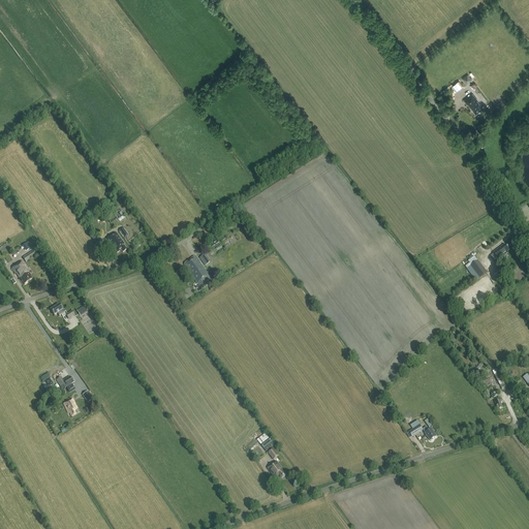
[(472,80),(468,74),(462,80),(467,85),(472,80)]
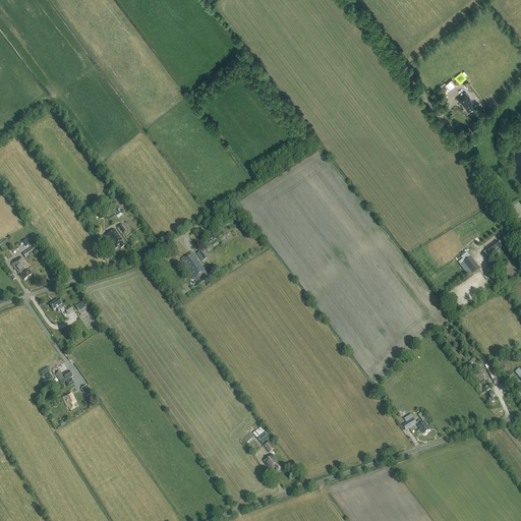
[(469,113),(475,107),(470,100),(471,99),(466,92),(458,99),(458,98),(457,99),(460,103),(461,102),(469,113)]
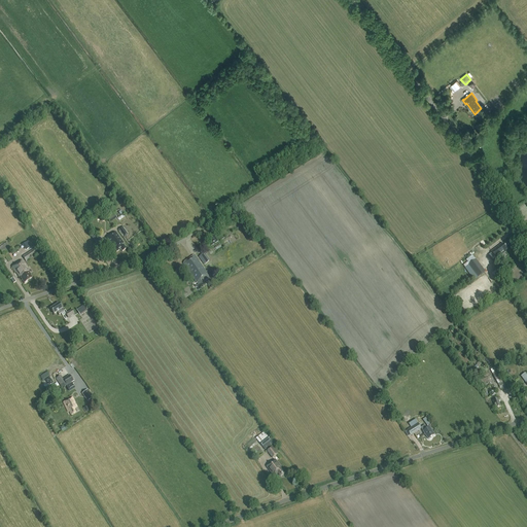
[(106,217),(109,222),(117,218),(113,212),(106,217)]
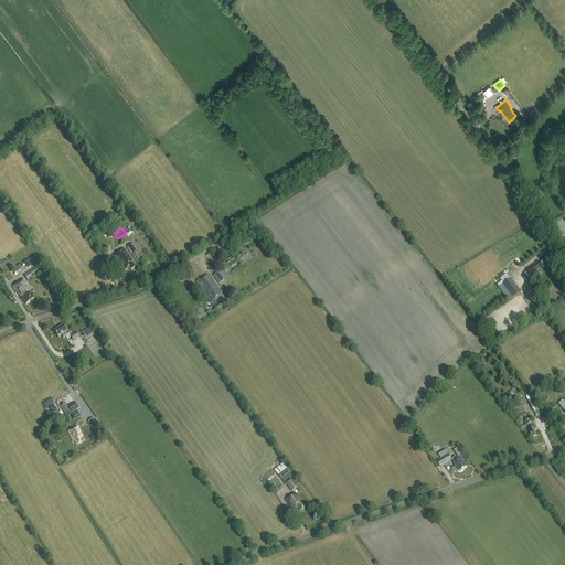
[(138,252),(131,243),(126,247),(132,255),(138,252)]
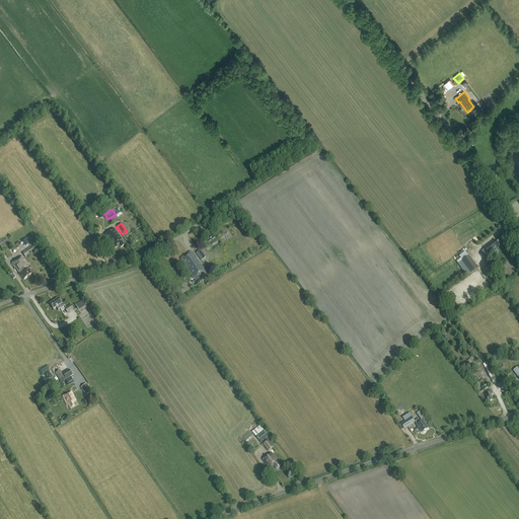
[(120,248),(124,245),(121,241),(122,240),(114,229),(103,236),(110,245),(112,245),(114,249),(119,246),(120,248)]
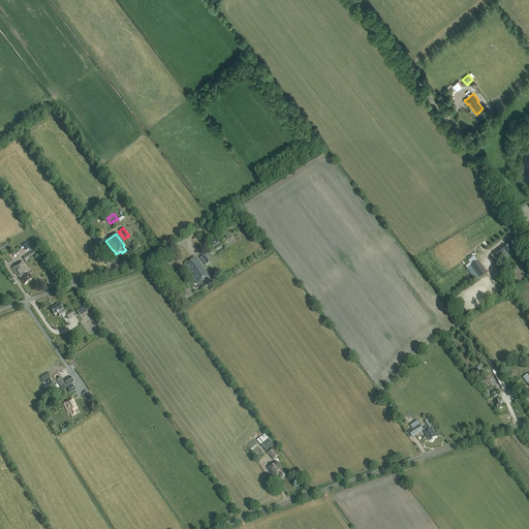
[(212,247),(219,242),(213,235),(206,239),(212,247)]
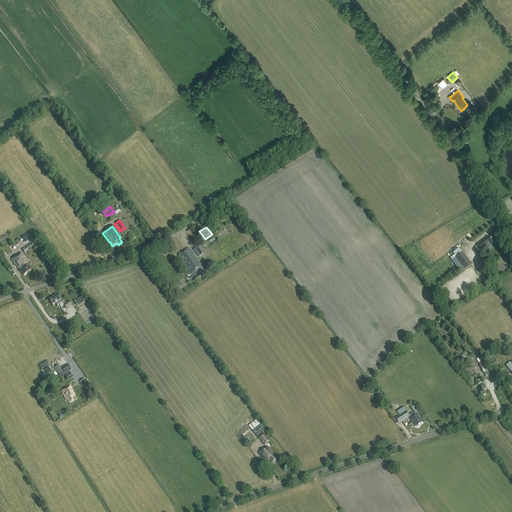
[(29,234),(23,237),(27,243),(33,240),(29,234)]
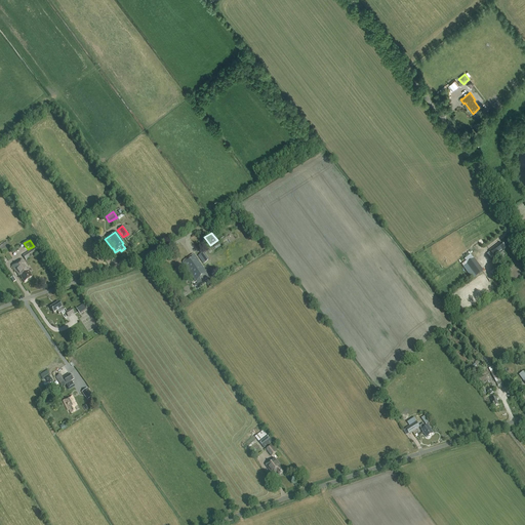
[(5,242),(0,245),(0,248),(3,253),(10,248),(5,242)]
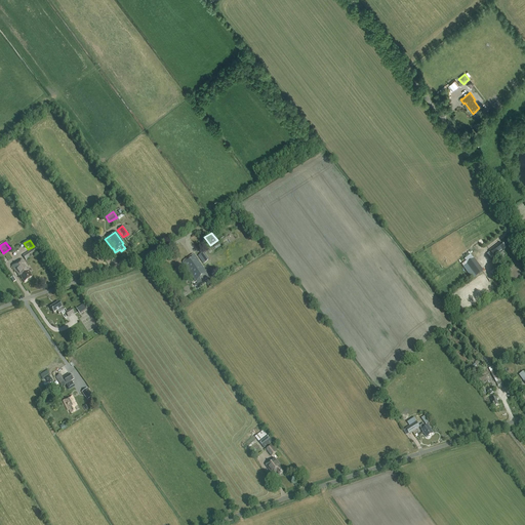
[(494,257),(503,251),(503,250),(506,248),(501,243),(499,245),(498,244),(489,251),(494,257)]
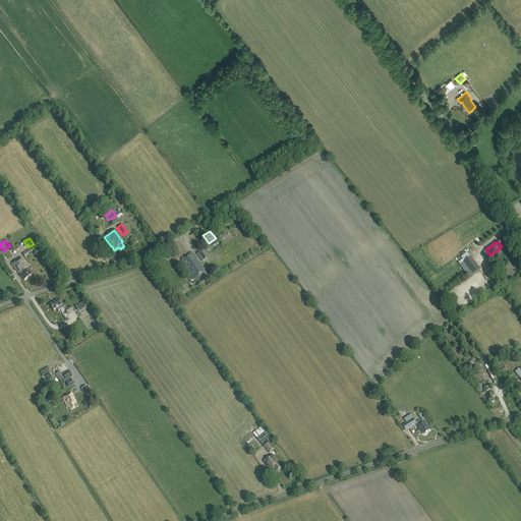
[(38,250),(35,245),(21,253),(25,258),(38,250)]
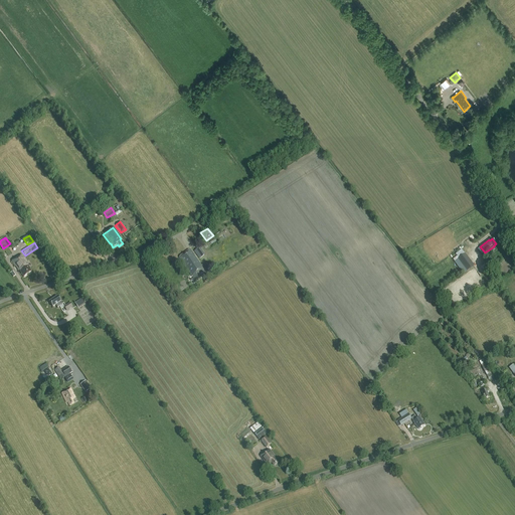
[(197,250),(201,259),(207,255),(203,247),(197,250)]
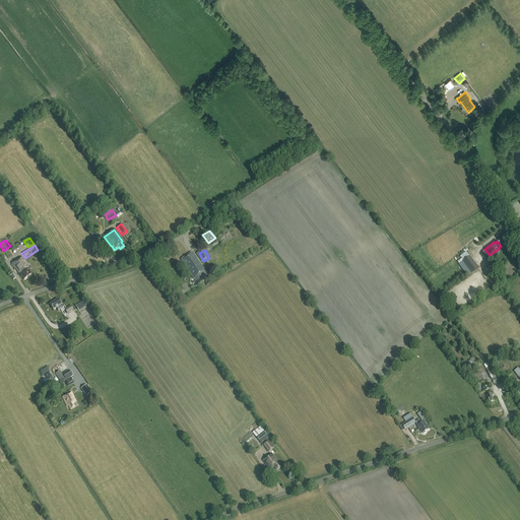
[(199,284),(205,280),(202,277),(206,274),(204,270),(192,252),(181,260),(194,280),(195,279),(196,281),(194,282),(194,281),(192,282),(194,284),(195,283),(196,286),(199,284)]
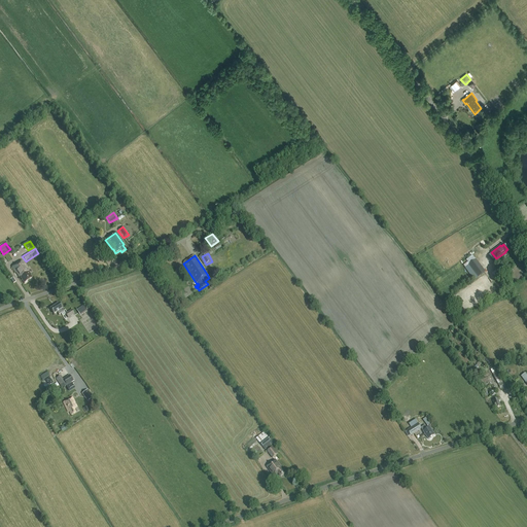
[(476,259),(469,265),(468,266),(478,278),(486,272),(476,259)]
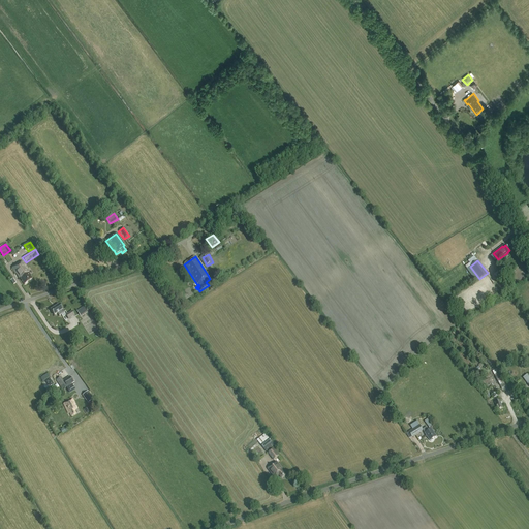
[(30,277),(31,276),(29,273),(27,269),(28,269),(22,261),(11,269),(19,279),(20,278),(25,284),(32,279),(30,277)]
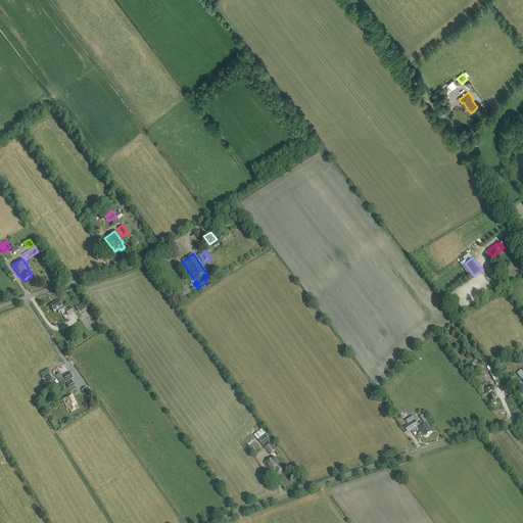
[(56,310),(58,313),(63,308),(58,300),(50,306),(54,312),(56,310)]
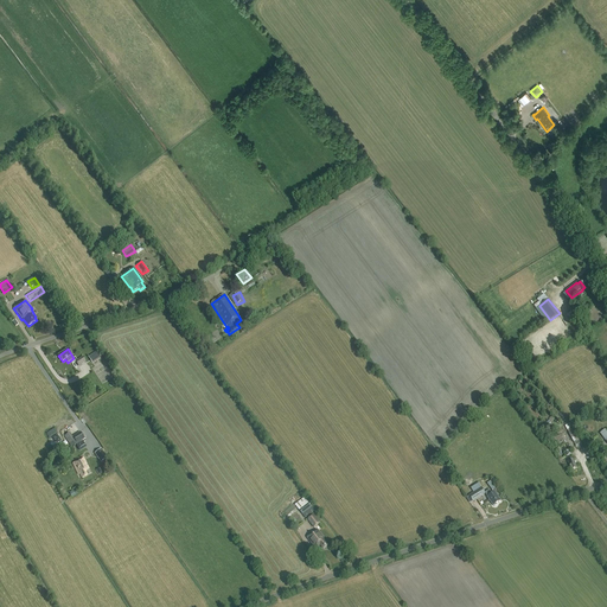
[(98,350),(88,357),(91,363),(101,357),(100,357),(102,355),(98,350)]
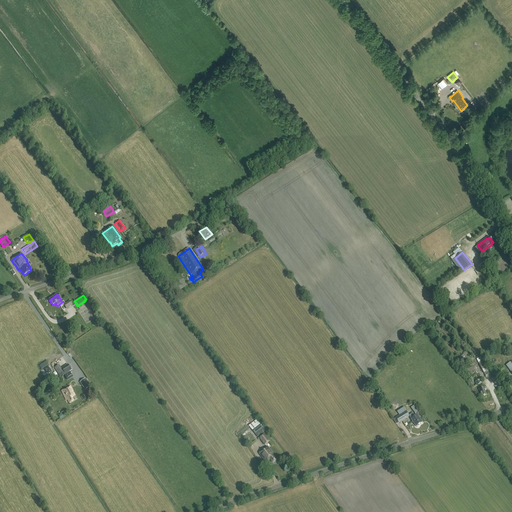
[(72,305),(69,301),(63,305),(66,309),(72,305)]
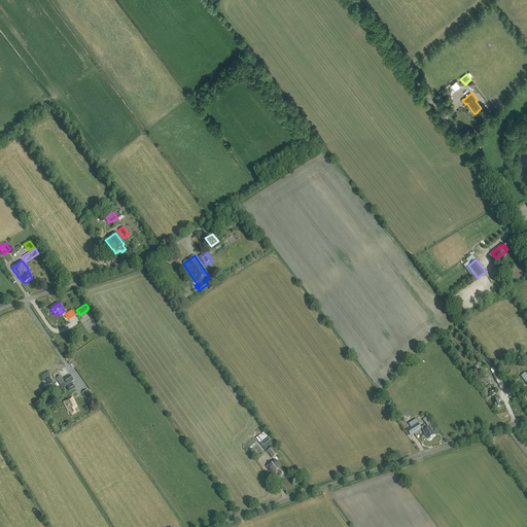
[(498,385),(504,382),(498,371),(493,375),(494,377),(493,377),(498,385)]
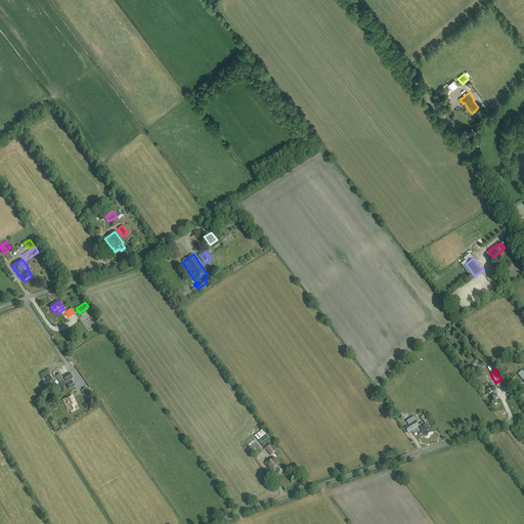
[(55,377),(59,384),(61,387),(73,380),(69,373),(62,377),(60,374),(55,377)]
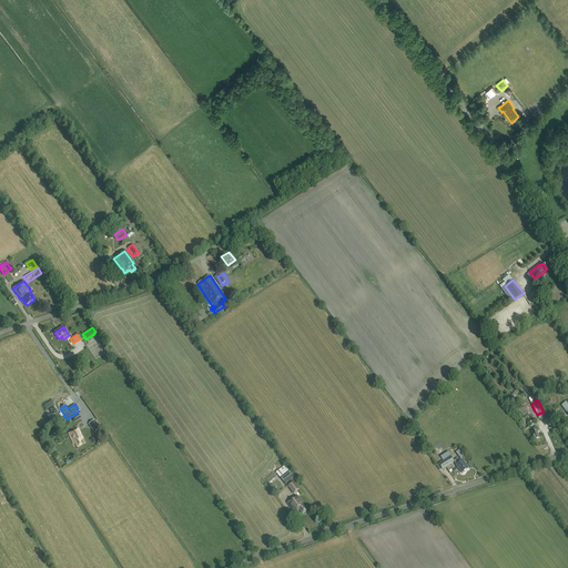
[(537,415),(540,419),(548,415),(545,411),(537,415)]
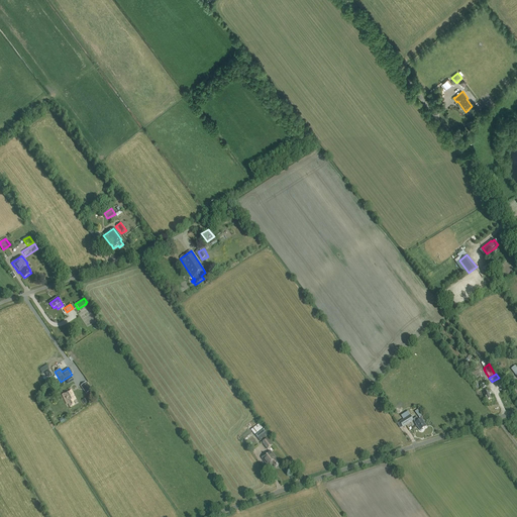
[(92,390),(86,383),(81,387),(86,394),(92,390)]
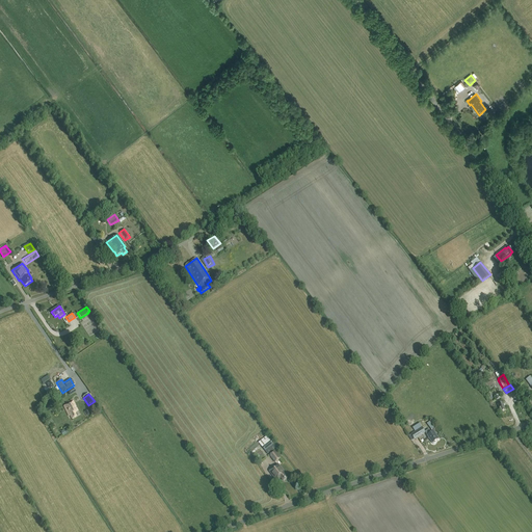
[(506,410),(504,403),(503,403),(502,401),(501,401),(499,396),(496,396),(501,411),(506,410)]
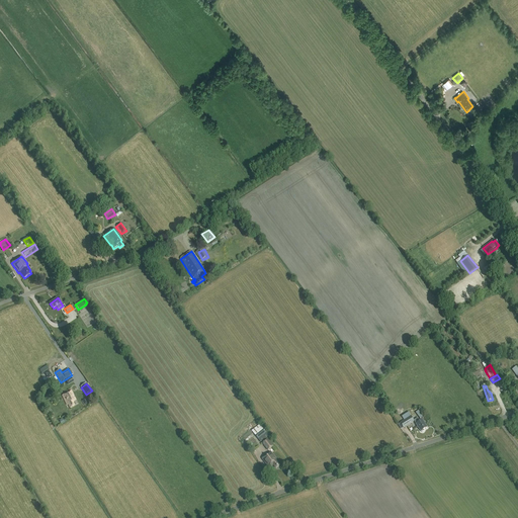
[(73,402),(76,400),(71,391),(62,396),(67,405),(68,405),(70,408),(74,406),(73,402)]
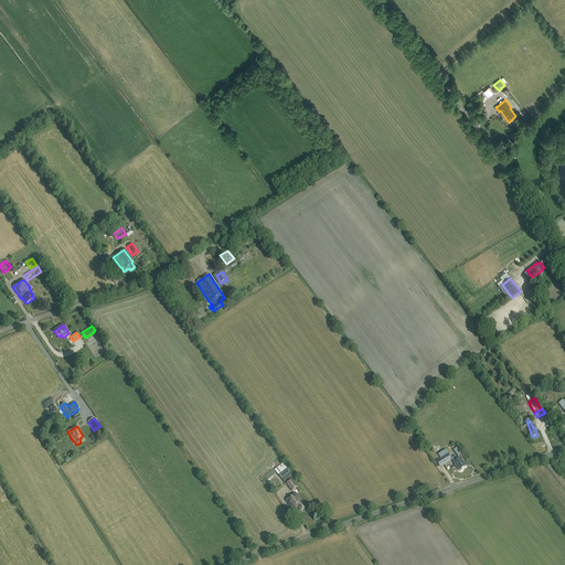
[(457,447),(454,450),(458,457),(462,455),(457,447)]
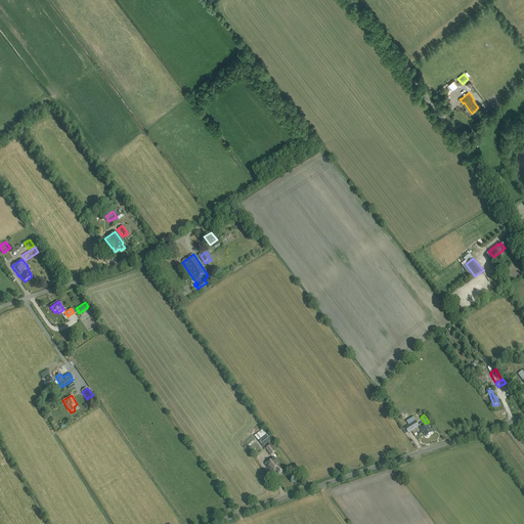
[(408,425),(416,421),(412,416),(405,420),(408,425)]
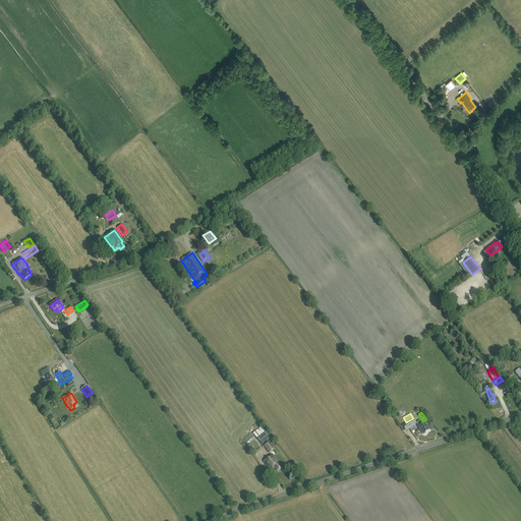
[(423,435),(430,430),(425,422),(423,423),(421,420),(417,422),(414,418),(403,424),(406,430),(417,423),(423,435)]
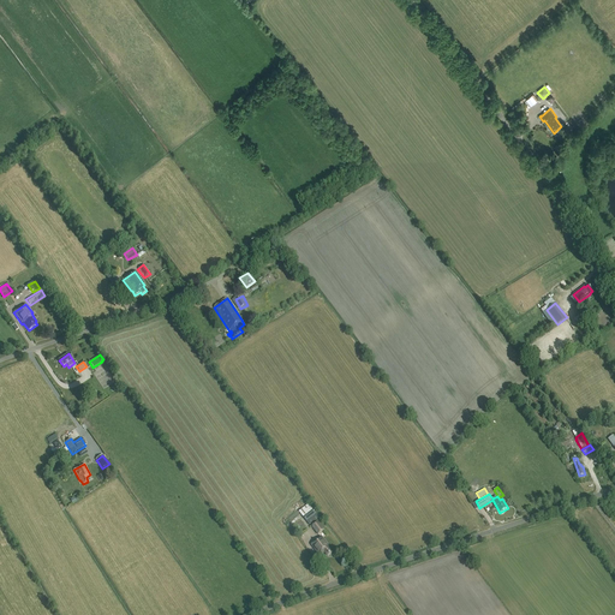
[(299,512),(309,525),(318,518),(308,505),(299,512)]
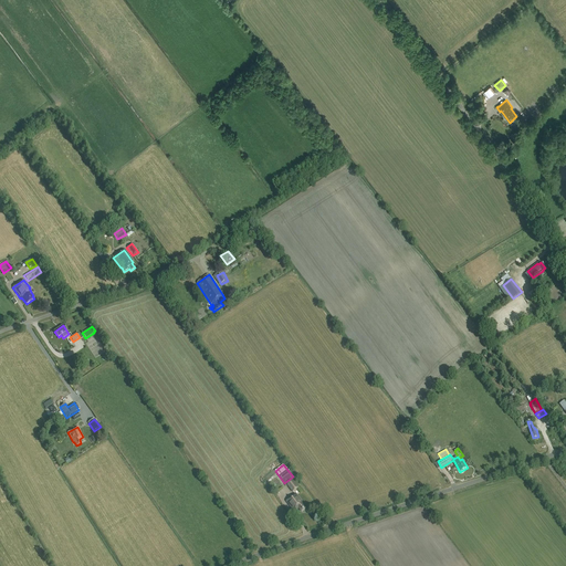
[(286,484),(292,493),(299,488),(293,480),(286,484)]
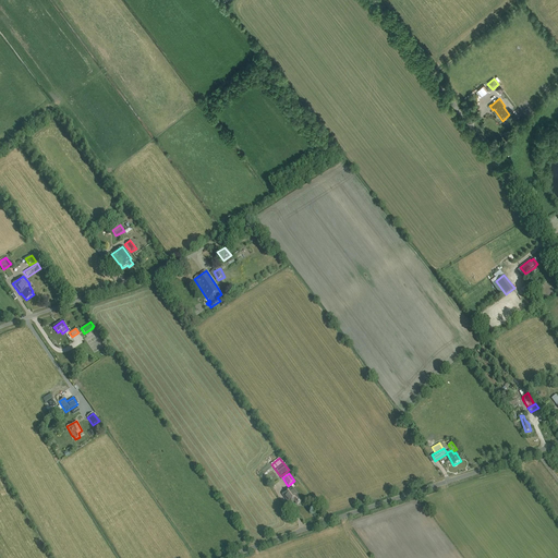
[(298,505),(302,501),(299,498),(300,497),(292,487),(283,494),(290,504),(294,501),(298,505)]
